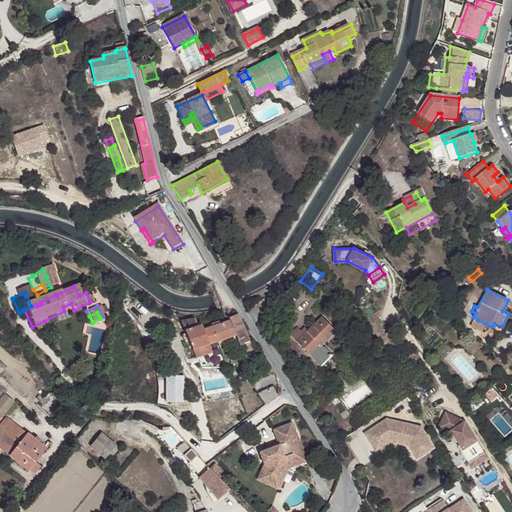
[(309,329),(298,341),(312,355),(322,344),(323,346),(325,344),(338,331),(323,315),(309,329)]
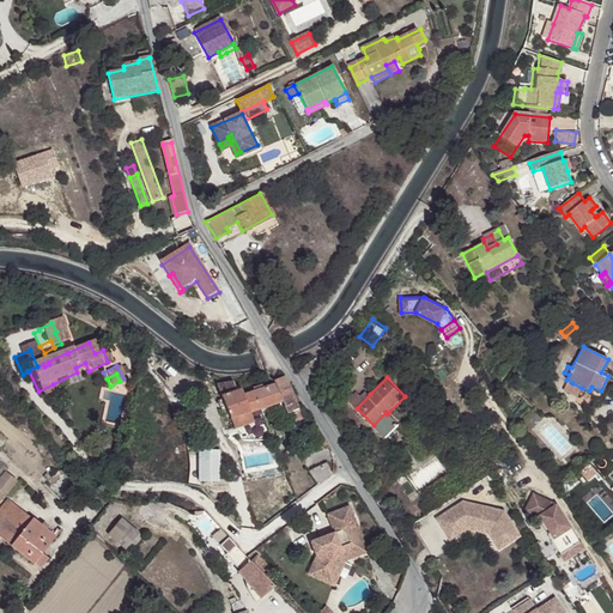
[(284,378),(274,383),(278,386),(254,394),(260,411),(284,401),(290,418),(302,413),(291,389),(284,378)]
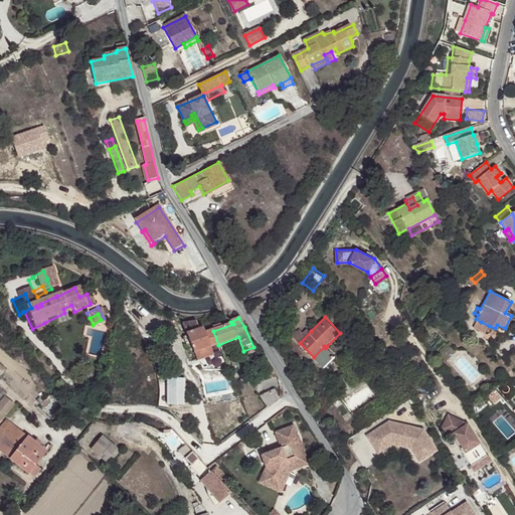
[(203,330),(199,322),(185,325),(185,326),(197,354),(198,354),(201,361),(202,361),(211,357),(215,355),(212,348),(218,345),(213,331),(208,332),(207,329),(203,330)]
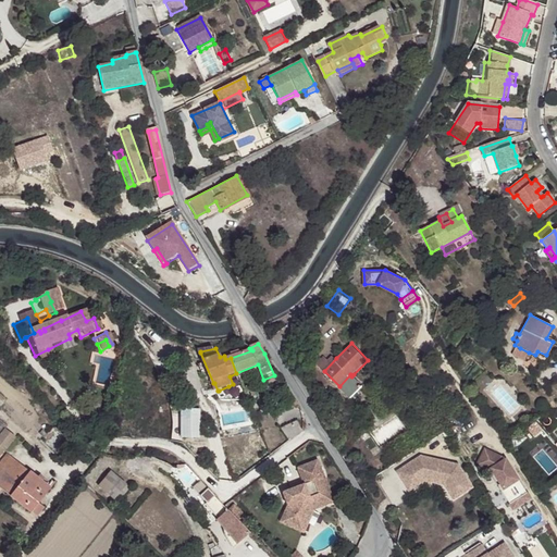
[(525,359),(529,353),(520,348),(516,355),(525,359)]
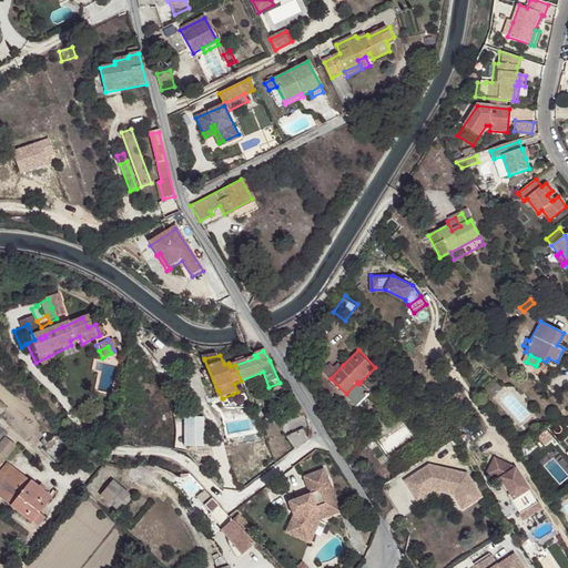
[(49,356),(36,363),(41,373),(53,366),(49,356)]
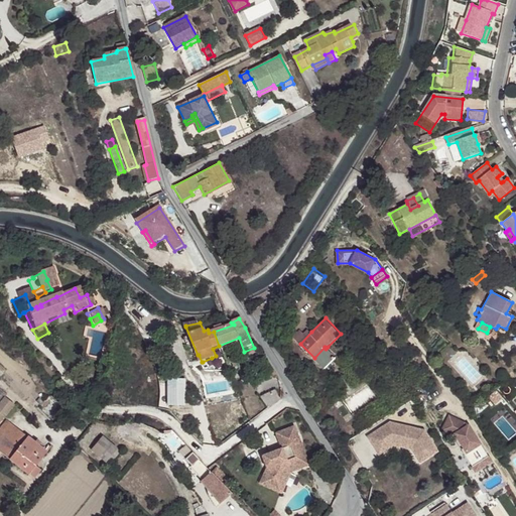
[(292,336),(300,344),(311,332),(308,328),(304,331),(300,328),(292,336)]
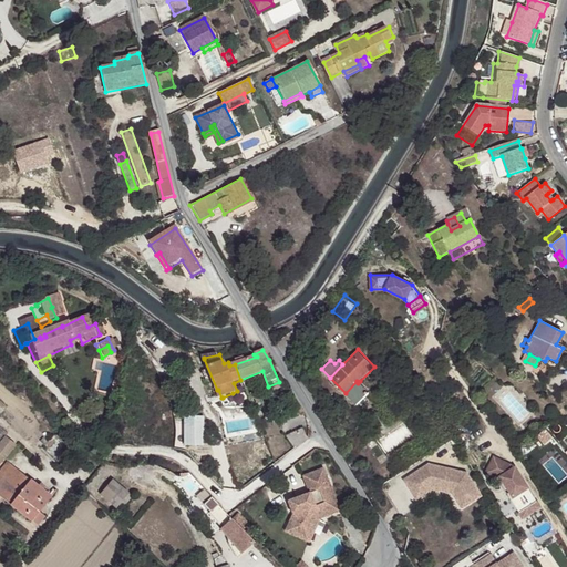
[(357,381),(346,393),(354,404),(370,390),(360,381),(358,383),(357,381)]
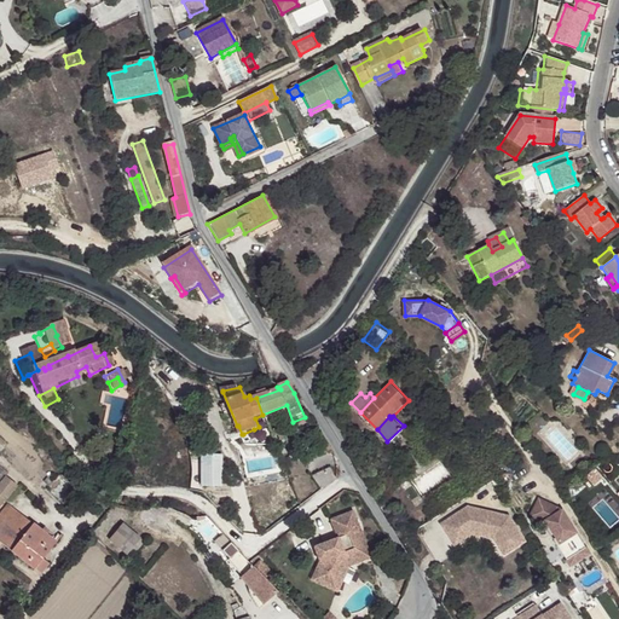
[(310,431),(318,446),(325,457),(333,452),(325,441),(317,427),(310,431)]
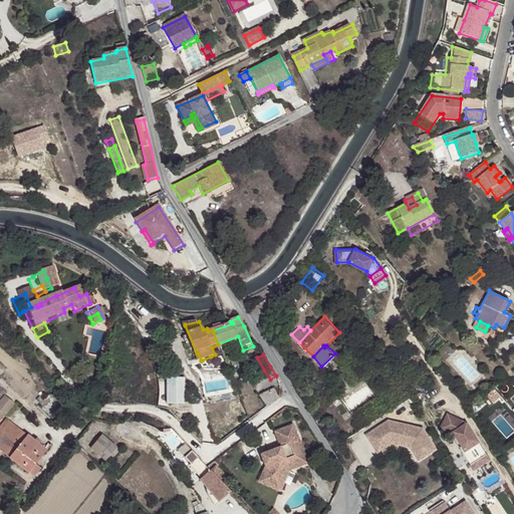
[(184,376),(167,376),(167,404),(184,405),(184,376)]
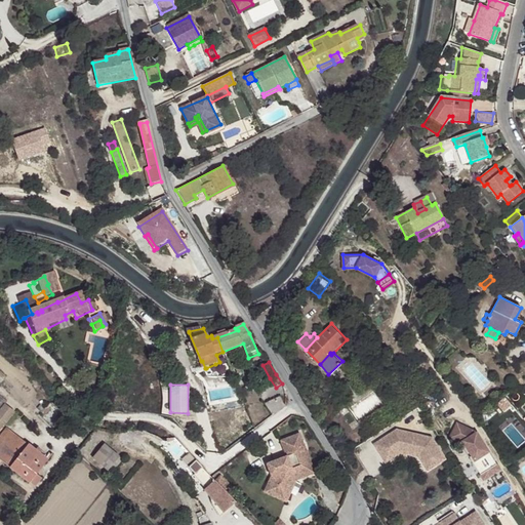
[(267,407),(272,417),(284,409),(284,407),(280,400),(267,407)]
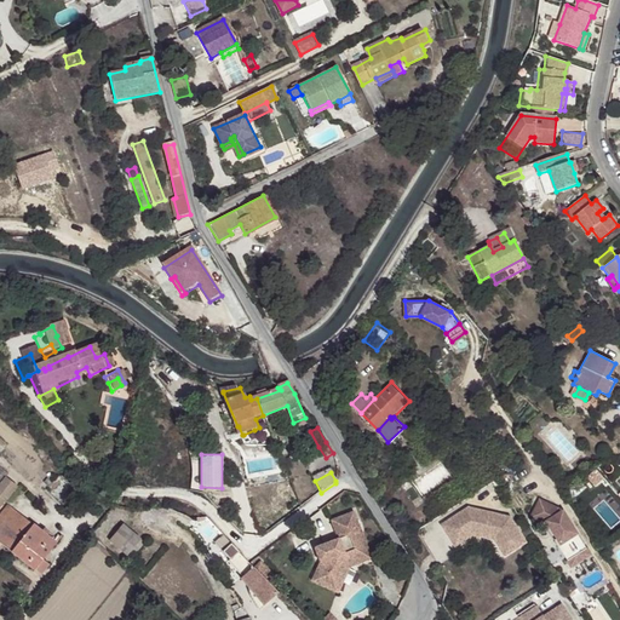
[(0,481),(0,499),(4,501),(16,488),(4,478),(0,481)]
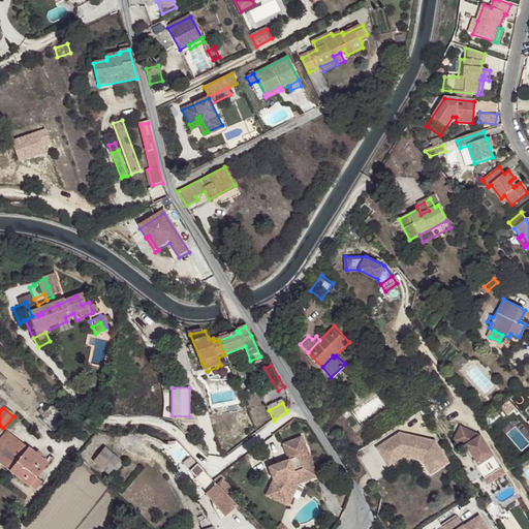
[(461,425),(454,439),(465,445),(467,448),(474,459),(486,476),(502,466),(480,434),(461,425)]
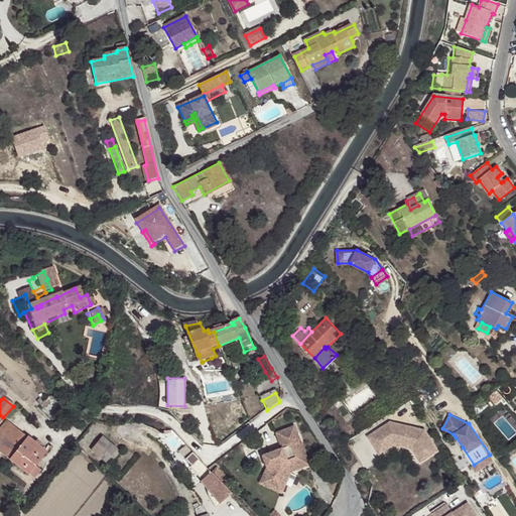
[(0,441),(13,425),(4,419),(0,424),(0,441)]
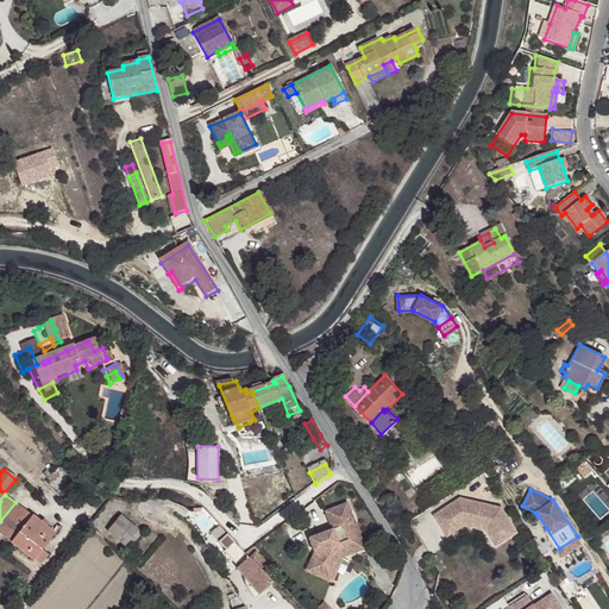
[(460,500),(435,516),(447,535),(468,522),(484,527),(496,545),(515,533),(501,509),(460,500)]
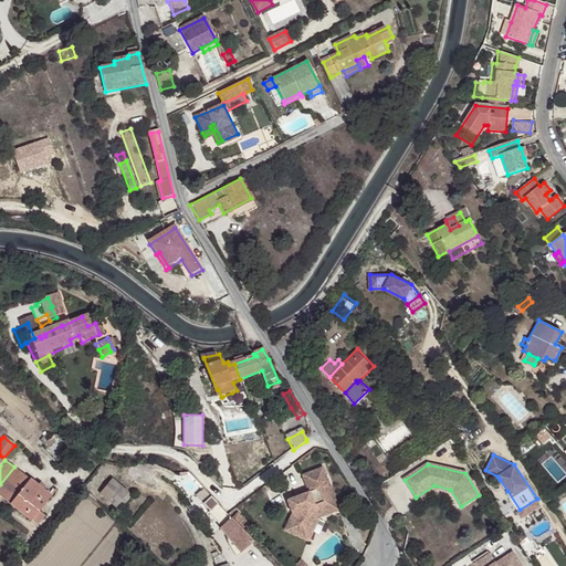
[(0,484),(0,494),(31,520),(51,495),(14,467),(0,484)]
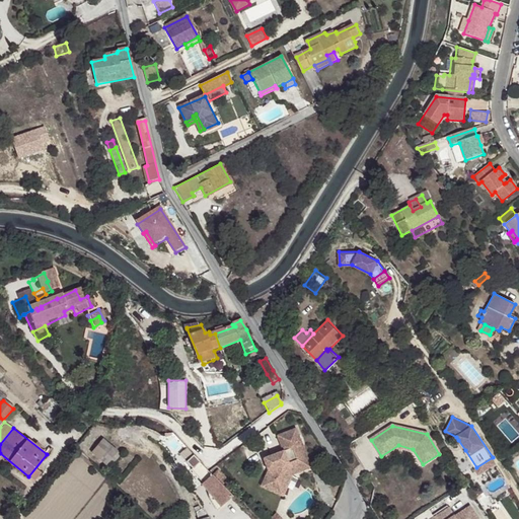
[(300,452),(303,447),(297,430),(278,437),(284,452),(285,455),(280,458),(278,454),(264,459),(268,472),(264,483),(275,488),(282,486),(284,479),(293,475),(303,472),(305,466),(300,452)]
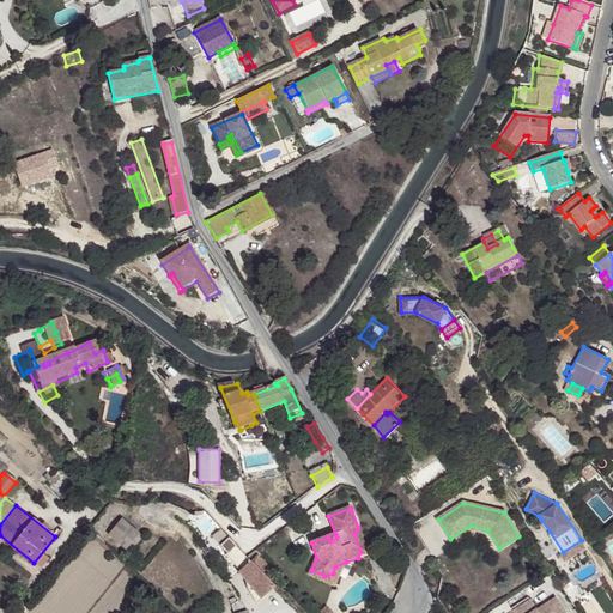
[(109,534),(126,550),(139,534),(122,519),(109,534)]
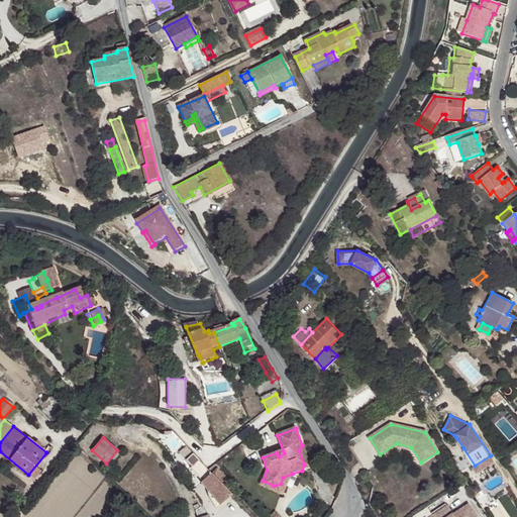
[(310,468),(302,445),(299,450),(304,464),(302,471),(310,468)]
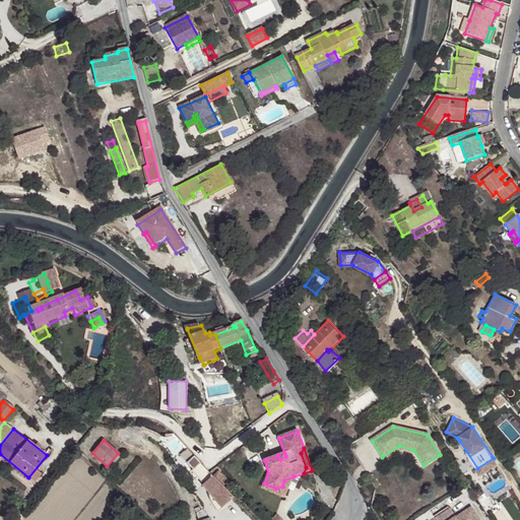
[(118,453),(107,466),(111,469),(122,456),(118,453)]
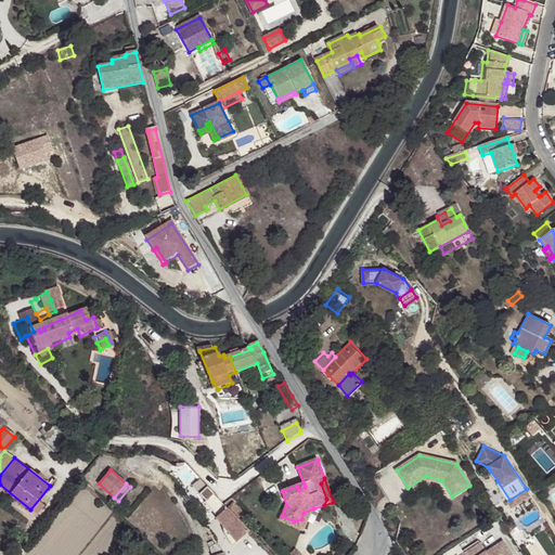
[(224,504),(208,487),(202,493),(221,515),(228,508),(224,504)]
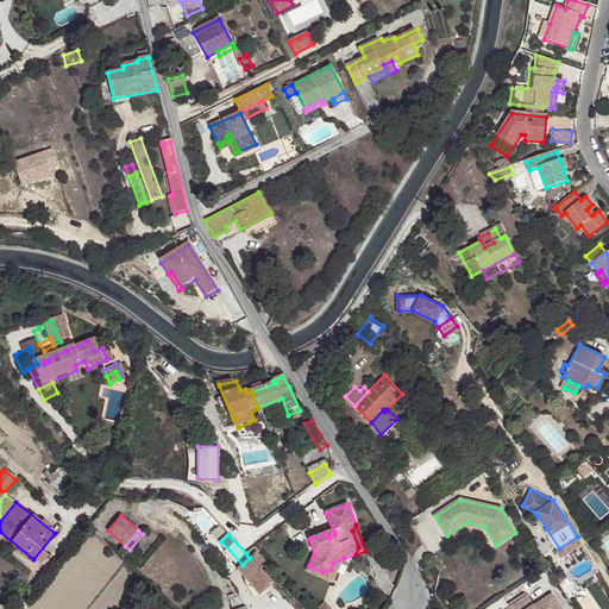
[(578,537),(559,548),(563,554),(582,542),(578,537)]
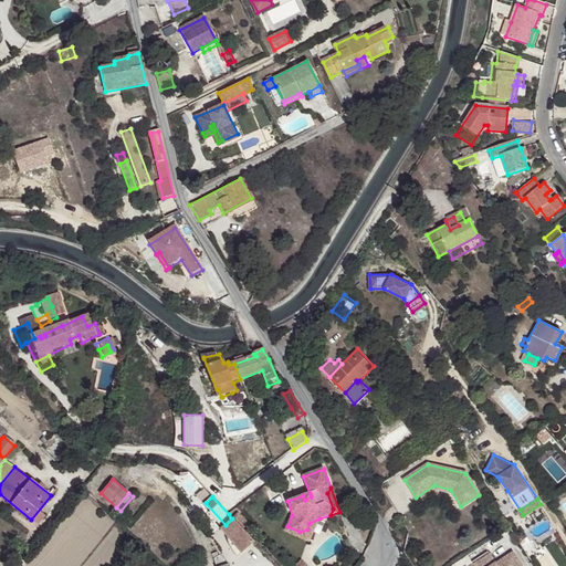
[(251,525),(239,513),(233,519),(245,532),(251,525)]
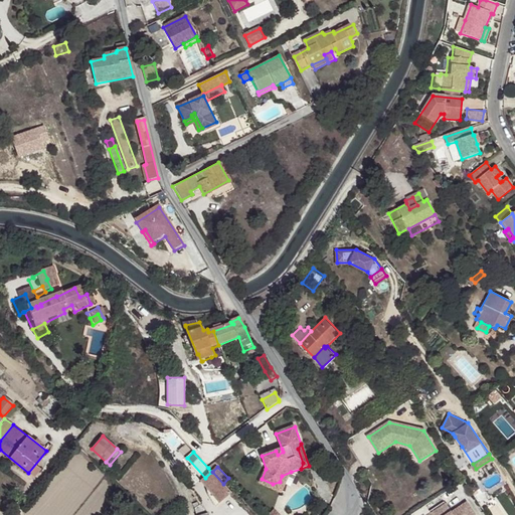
[(211,472),(205,478),(202,480),(220,502),(231,493),(223,484),(212,472),(211,472)]
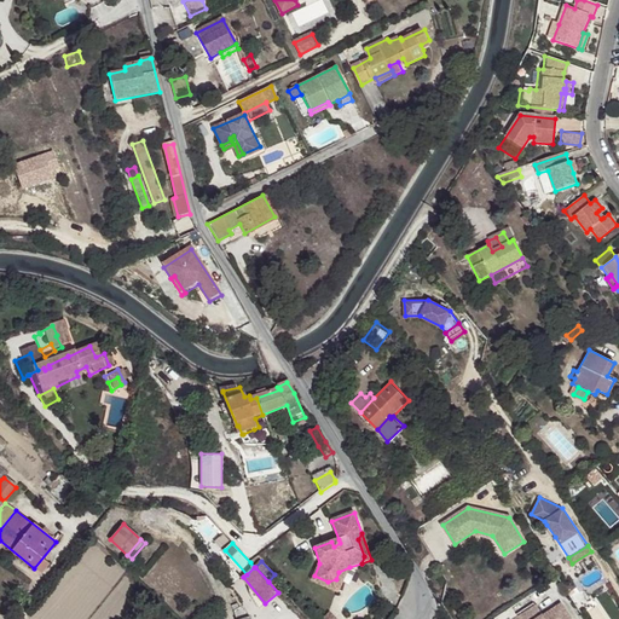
[(337,594),(350,567),(339,572),(336,579),(328,582),(314,576),(311,583),(337,594)]
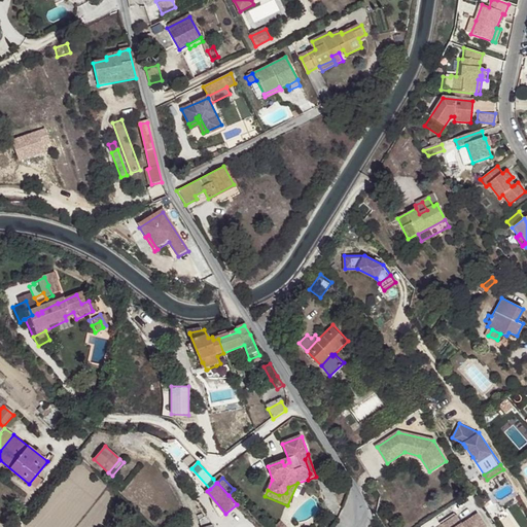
[(454,511),(438,522),(442,526),(440,526),(484,526),(487,525),(478,512),(462,522),(454,511)]
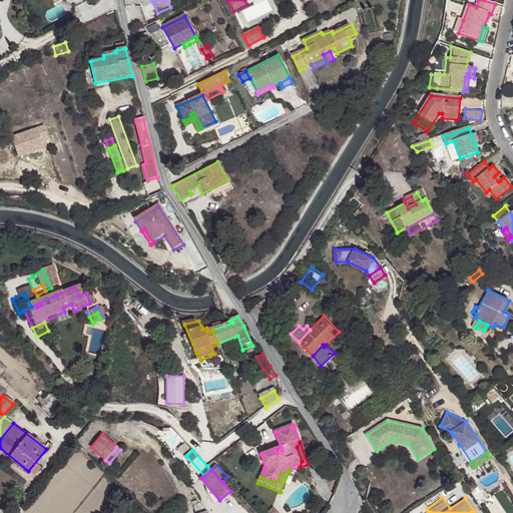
[(206,512),(199,503),(192,508),(193,512),(206,512)]
